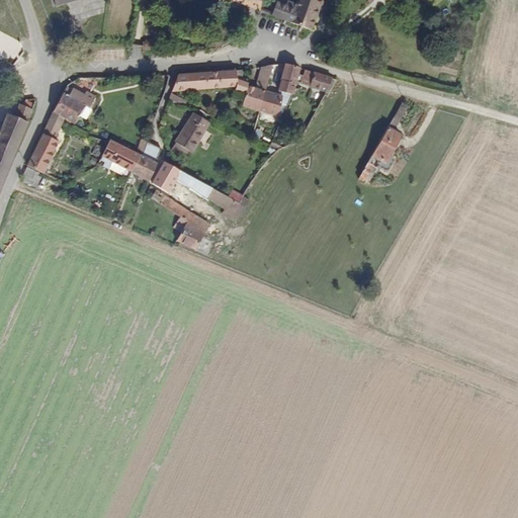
[(257,0),(246,0),(245,5),(249,7),(255,9),(257,0)]
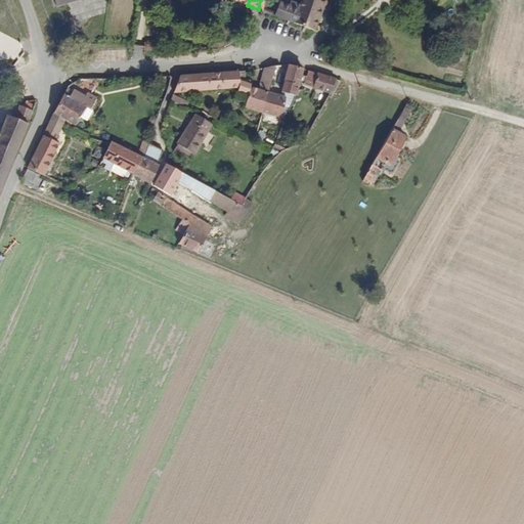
[(301,0),(299,7),(277,1),(273,16),(314,27),(322,0),(301,0)]
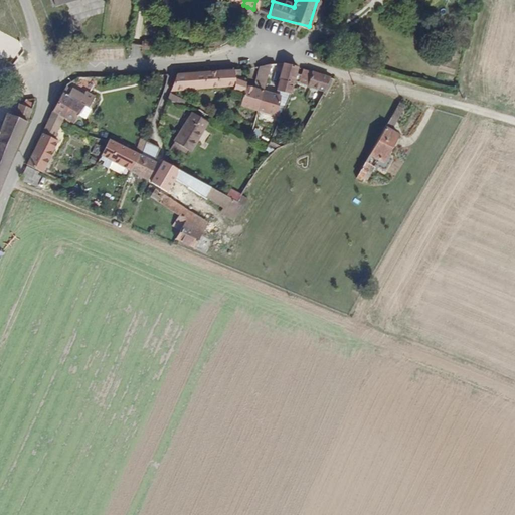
[(276,74),(281,64),(271,66),(268,74),(271,75),(276,74)]
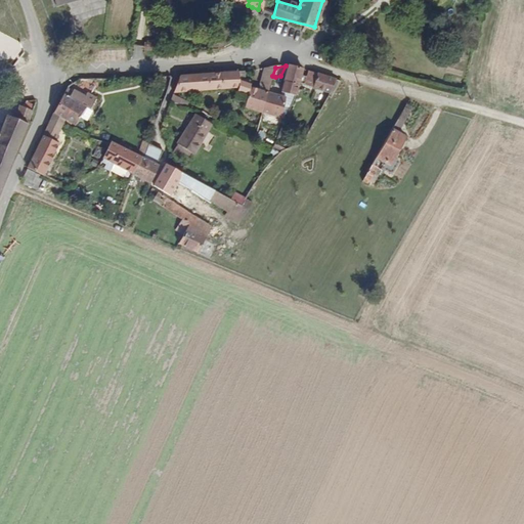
[(248,84),(251,79),(242,75),(243,72),(184,76),(178,83),(175,92),(237,86),(234,96),(243,100),(243,104),(259,110),(267,90),(272,76),(275,68),(264,69),(265,74),(259,88),(248,84)]
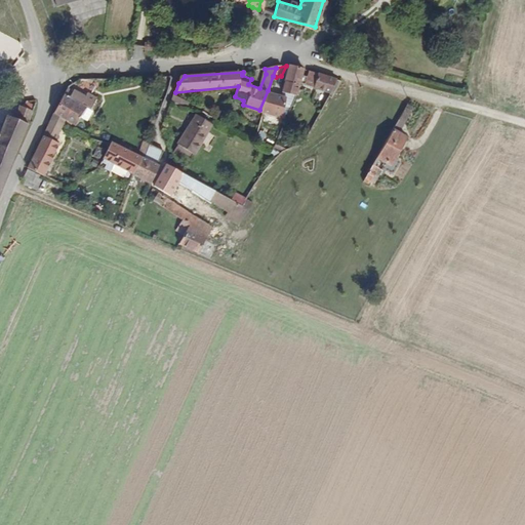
[(301,75),(304,70),(289,70),(287,76),(286,80),(282,93),(293,96),(298,83),(301,75)]
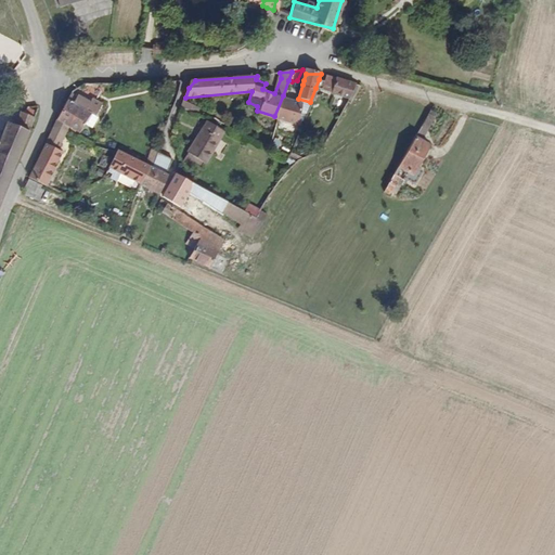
[(349,98),(357,85),(334,76),(327,75),(325,82),(319,79),(315,88),(323,91),(338,95),(349,98)]
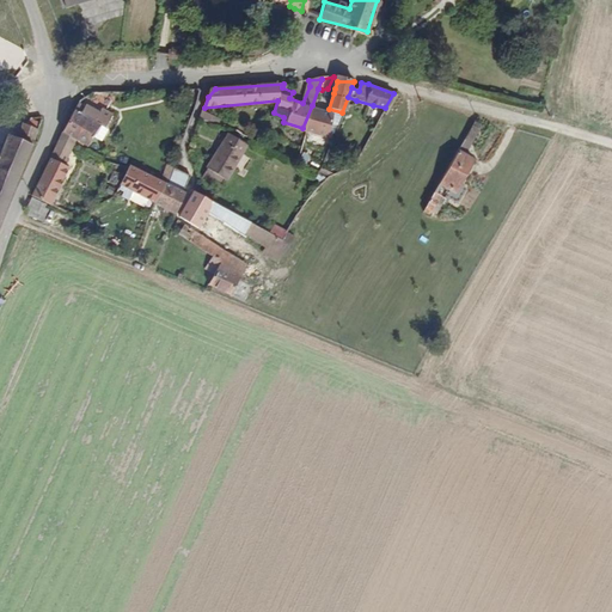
[(105,128),(114,114),(103,108),(101,111),(87,104),(81,114),(75,110),(63,133),(77,140),(89,146),(101,124),(105,128)]
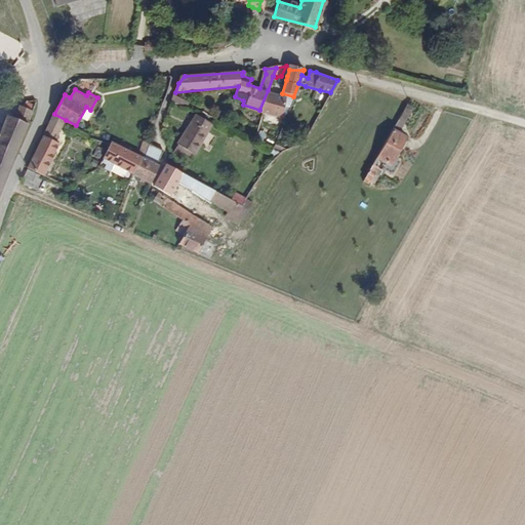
[(281,116),(288,97),(268,90),(259,110),(281,116)]
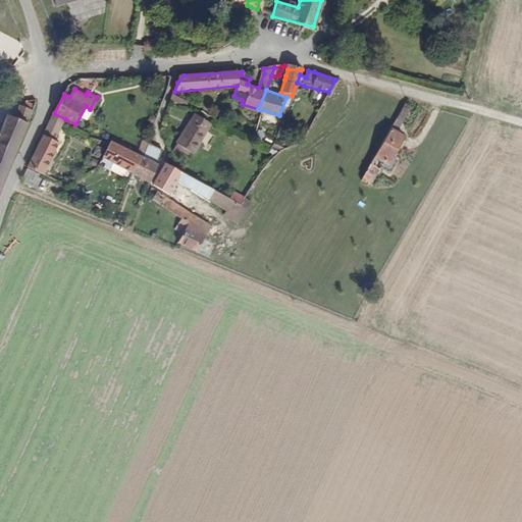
[(181,104),(186,96),(174,92),(170,100),(181,104)]
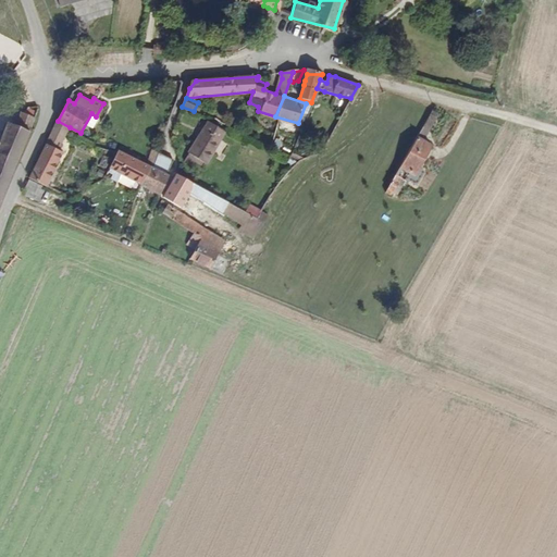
[(29,131),(36,118),(21,111),(15,124),(9,122),(0,143),(0,206),(31,132),(29,131)]
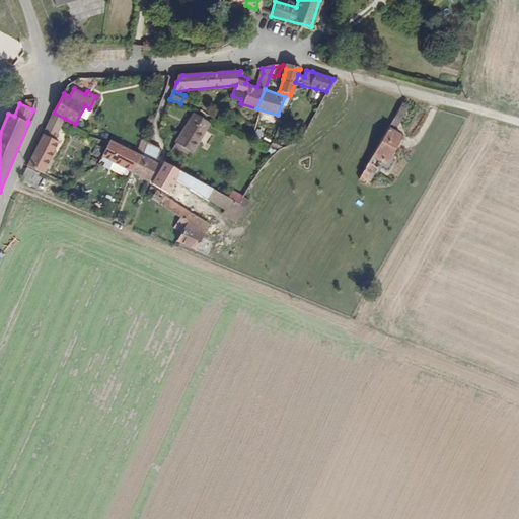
[(395,131),(410,106),(404,103),(385,136),(397,143),(402,135),(395,131)]
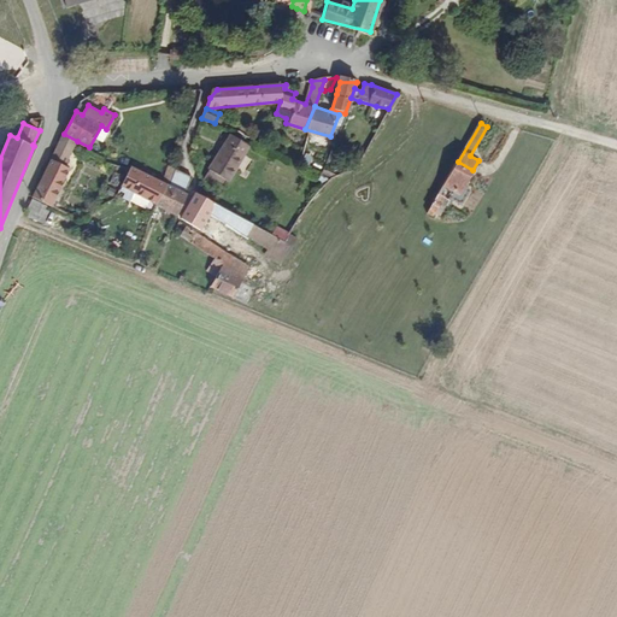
[(64,134),(52,159),(65,165),(77,141),(64,134)]
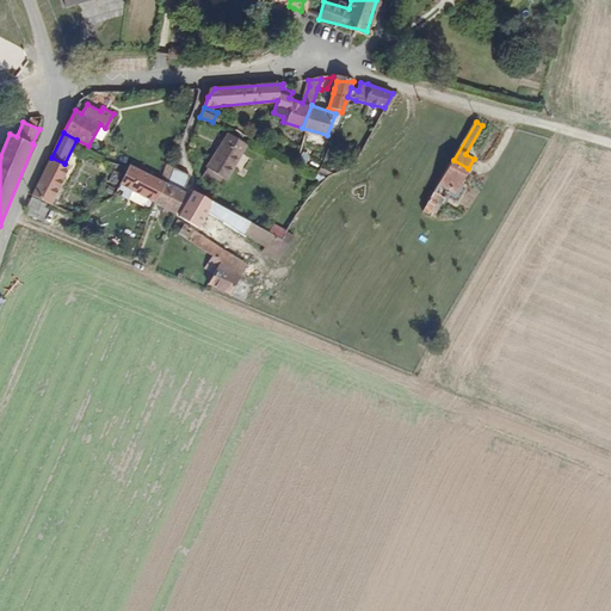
[(229,177),(247,143),(228,133),(209,166),(220,172),(229,177)]
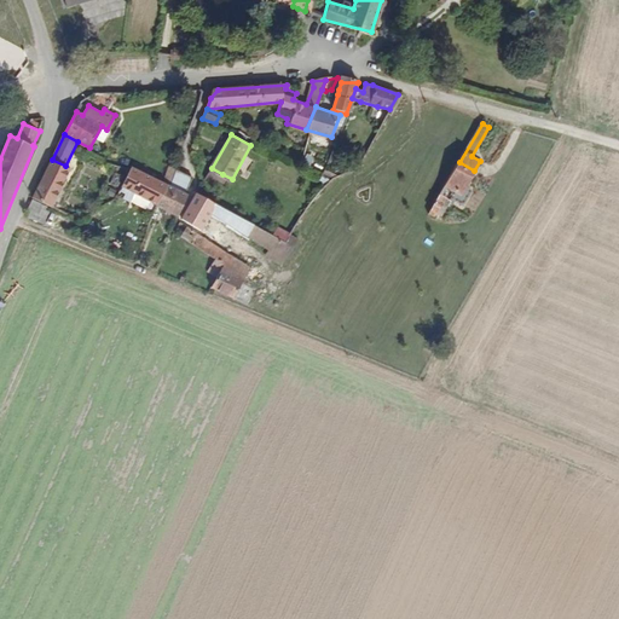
[(52,208),(71,169),(65,166),(52,160),(41,180),(33,198),(50,207),(52,208)]
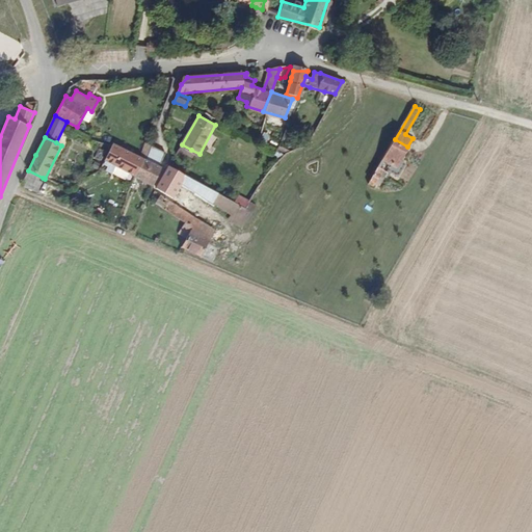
[(400,158),(407,147),(395,139),(384,157),(393,162),(397,164),(400,158)]
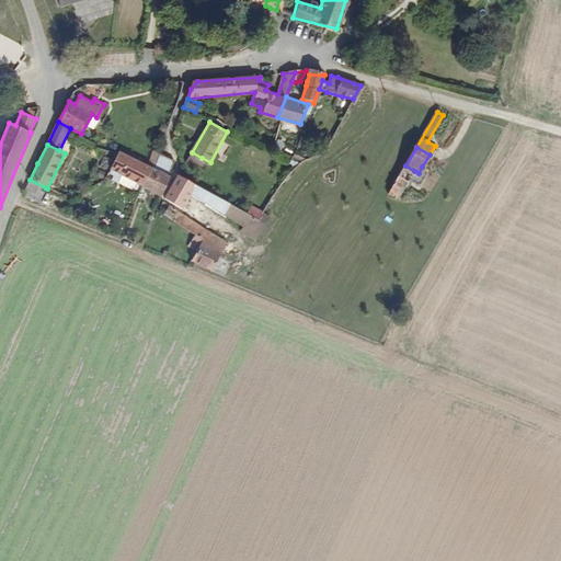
[(142,185),(151,167),(121,151),(112,169),(142,185)]
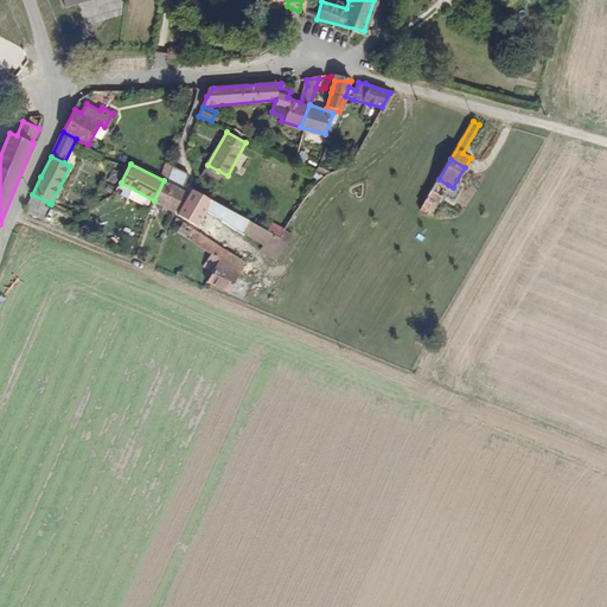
[(181,190),(190,173),(172,164),(164,180),(181,190)]
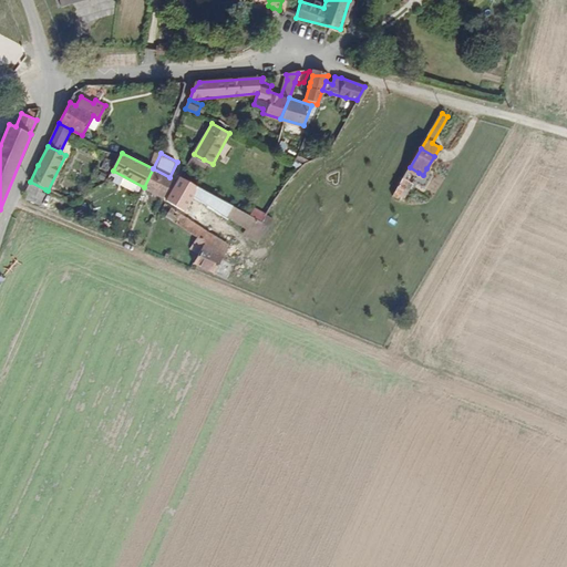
[(198,168),(204,160),(194,154),(189,164),(198,168)]
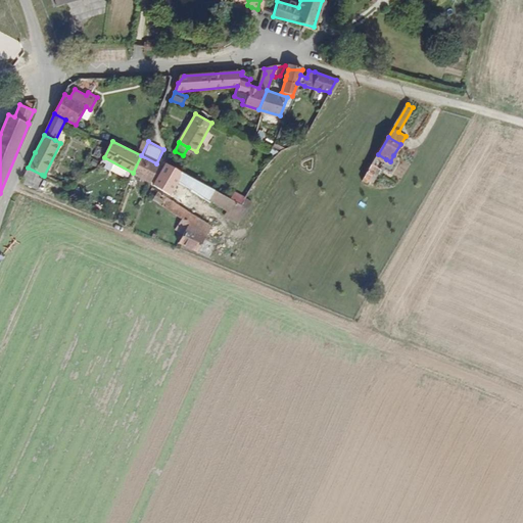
[(151,182),(160,165),(156,163),(141,155),(133,173),(151,182)]
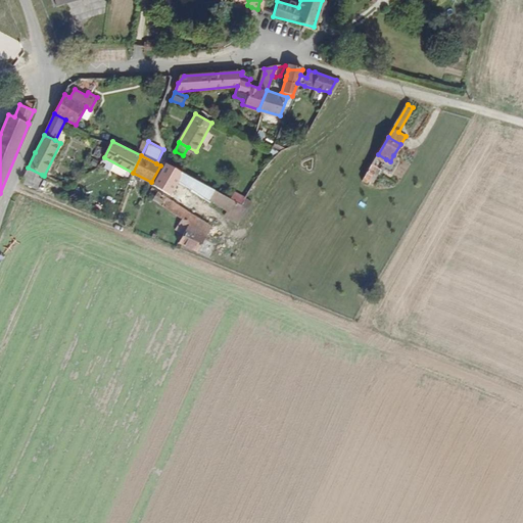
[(394,172),(401,160),(398,158),(393,155),(390,161),(387,168),(391,170),(394,172)]
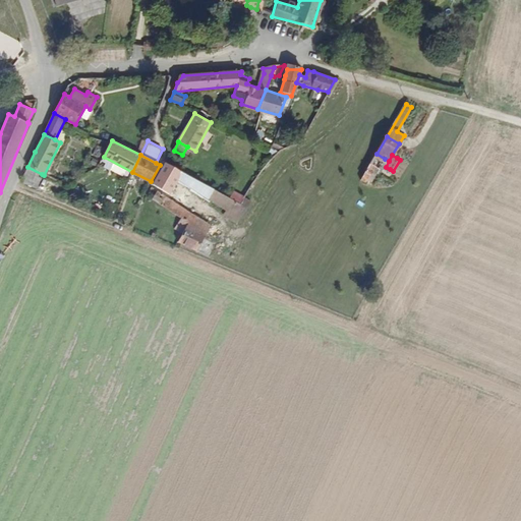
[(162,189),(175,168),(167,163),(154,185),(162,189)]
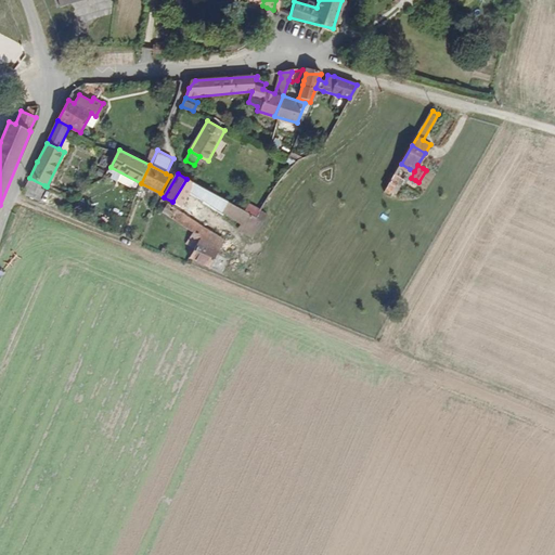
[(395,194),(402,181),(395,177),(387,190),(395,194)]
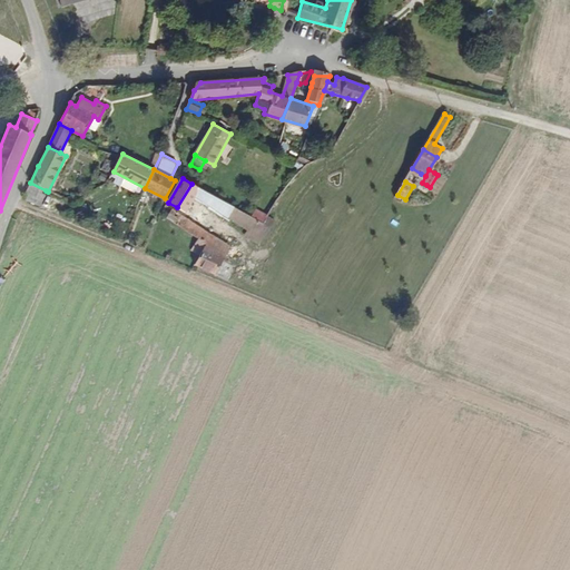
[(40,200),(46,190),(30,183),(27,188),(25,194),(40,200)]
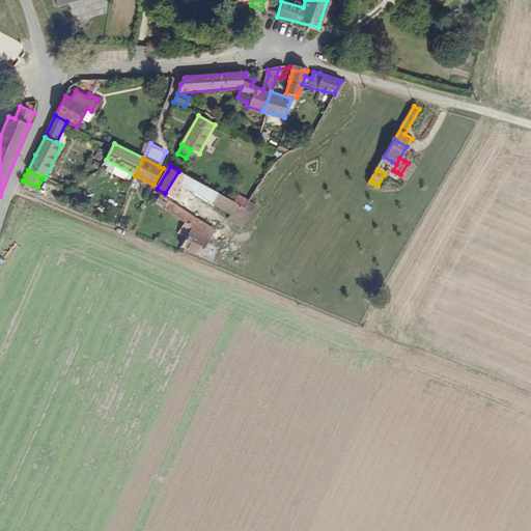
[(180,185),(187,175),(178,171),(165,193),(173,198),(180,185)]
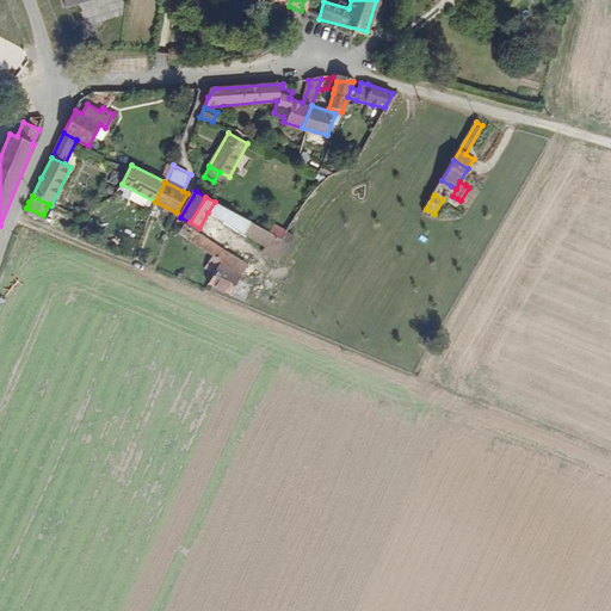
[(252,222),(215,202),(208,213),(245,234),(252,222)]
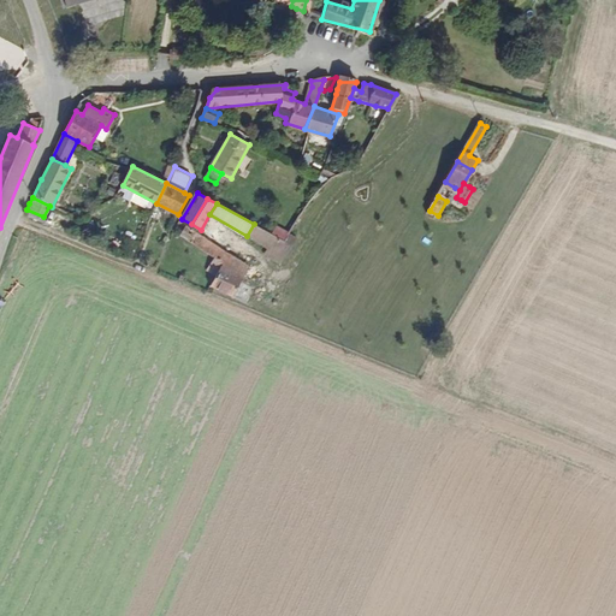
[(268,249),(278,237),(254,224),(247,236),(268,249)]
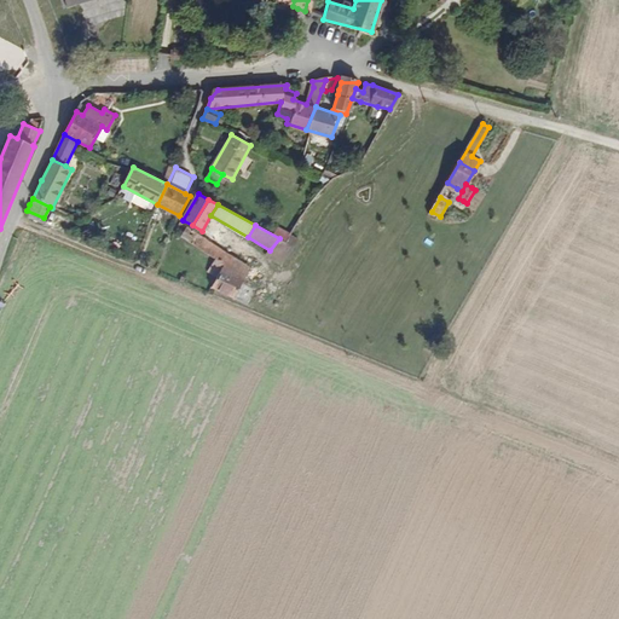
[(196,248),(203,237),(187,226),(180,238),(196,248)]
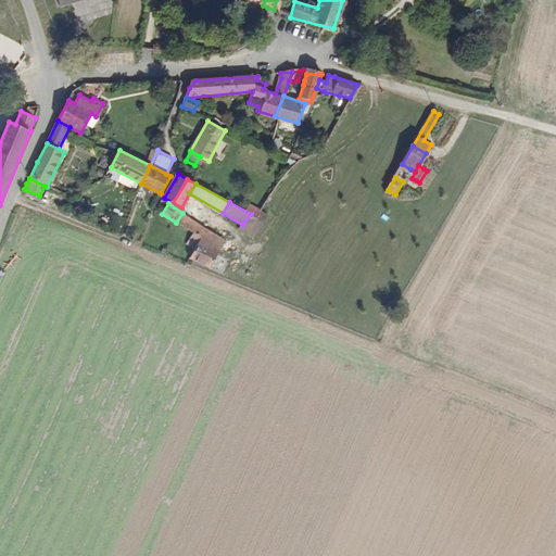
[(204,237),(209,229),(182,213),(176,223),(192,232),(203,239),(204,237)]
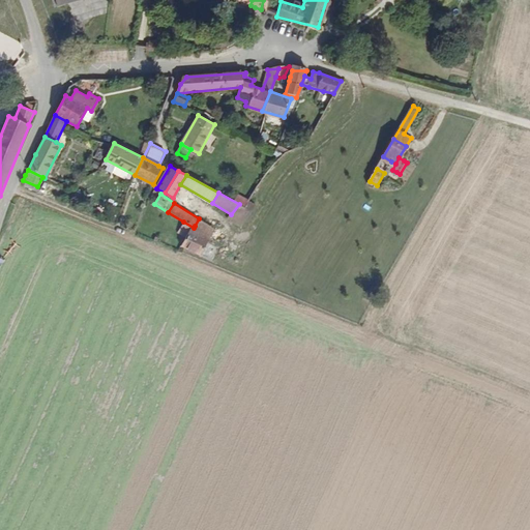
[(211,236),(215,229),(199,218),(195,226),(211,236)]
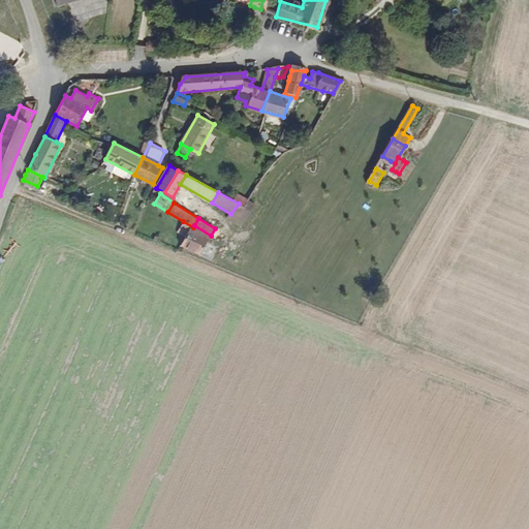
[(186,238),(193,227),(183,221),(177,231),(186,238)]
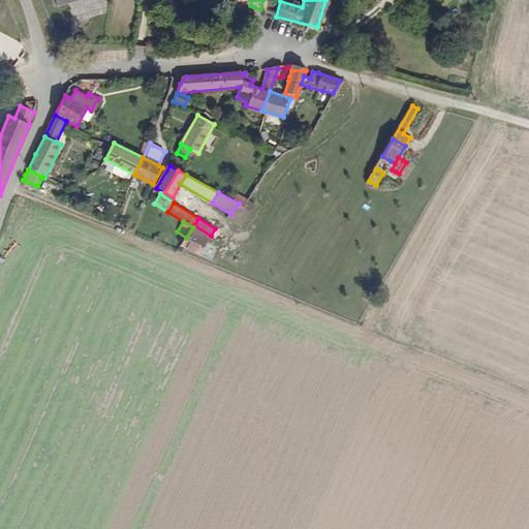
[(211,236),(194,225),(193,227),(186,238),(180,248),(196,258),(211,236)]
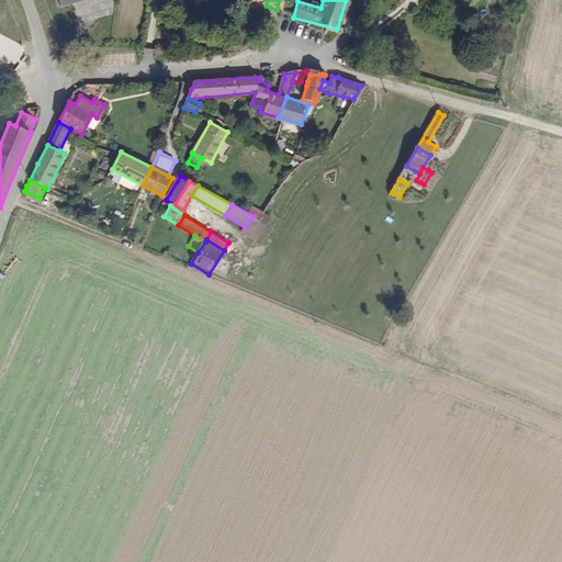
[(224,276),(231,259),(222,256),(216,272),(224,276)]
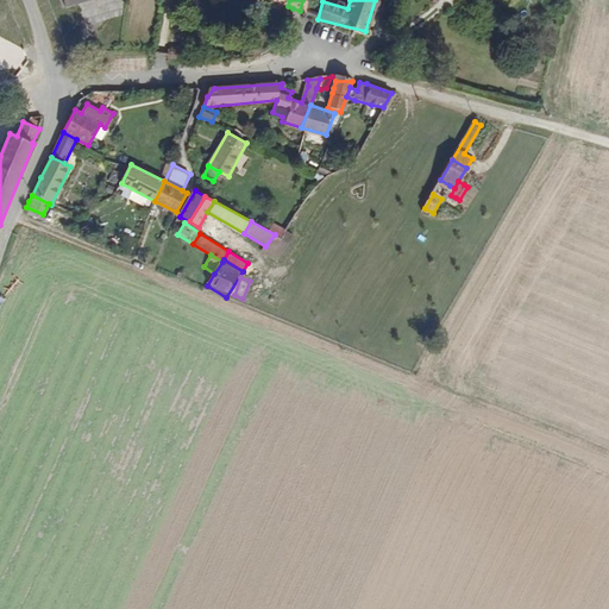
All buildings are outlined.
